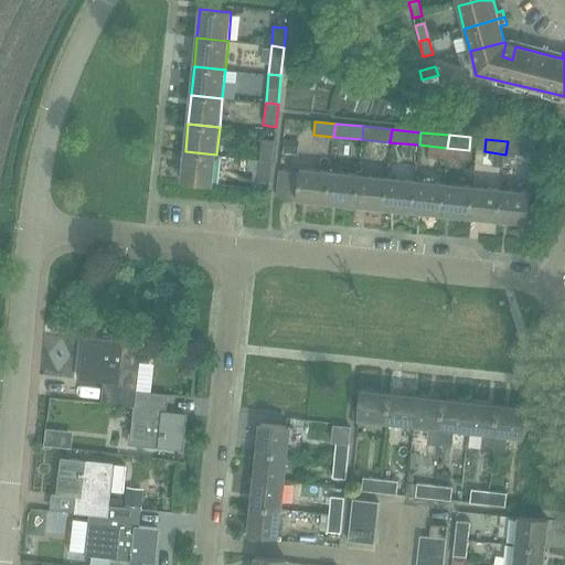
[(262,140),(260,159),(273,161),(275,141),(262,140)]
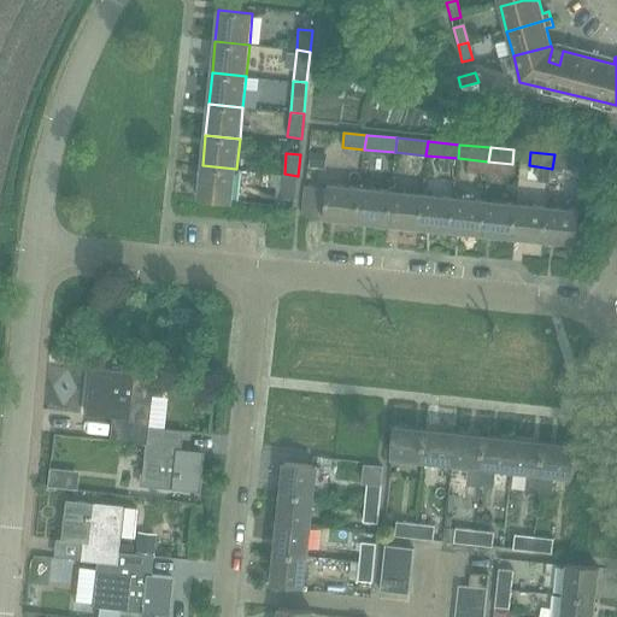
[(576,156),(554,154),(552,169),(575,171),(576,156)]
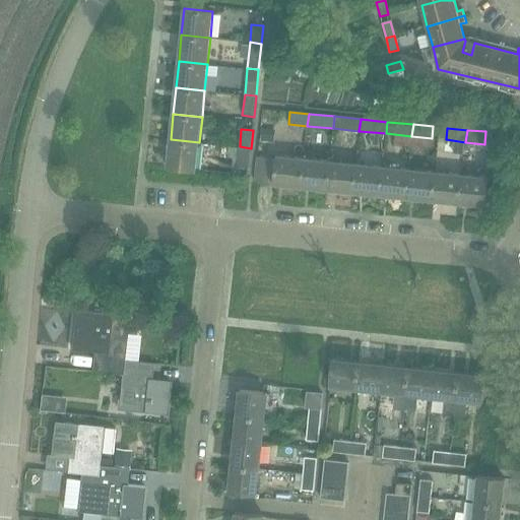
[(199,142),(171,139),(168,168),(196,171),(199,142)]
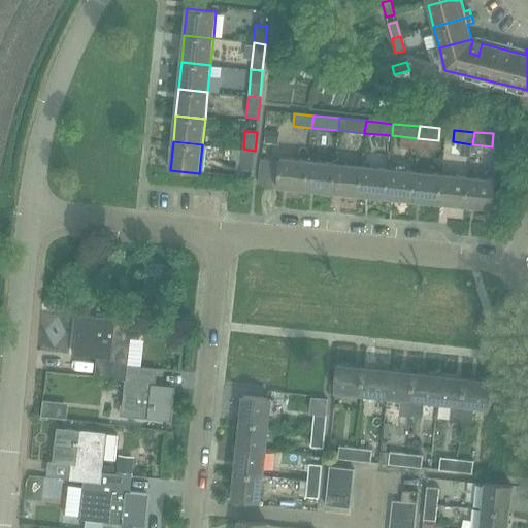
[(255,151),(243,149),(241,169),(253,170),(255,151)]
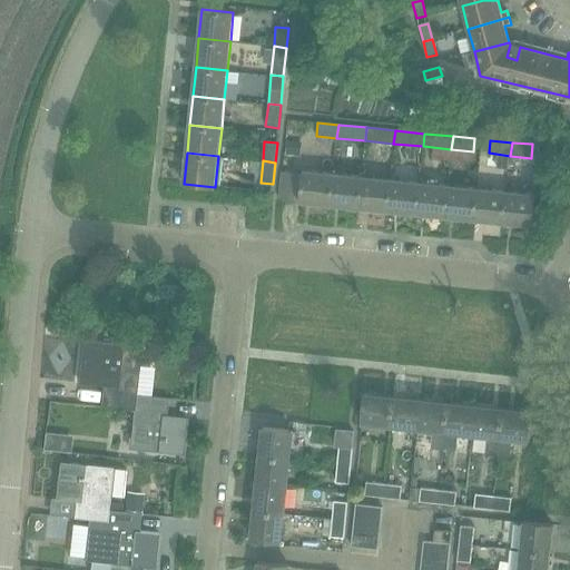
[(301,202),(330,205),(333,173),(304,169),(301,202)]
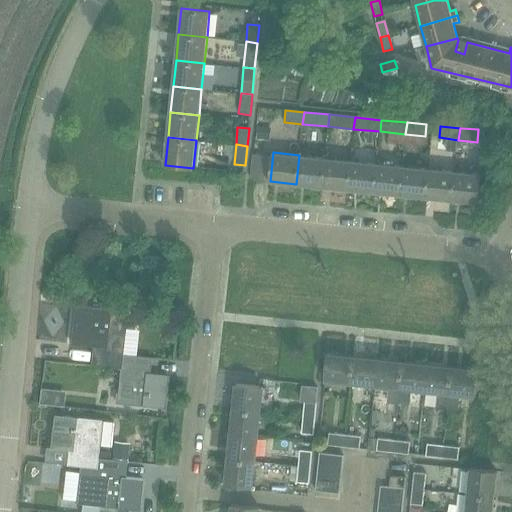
[(296,184),(322,187),(325,158),(299,155),(296,184)]
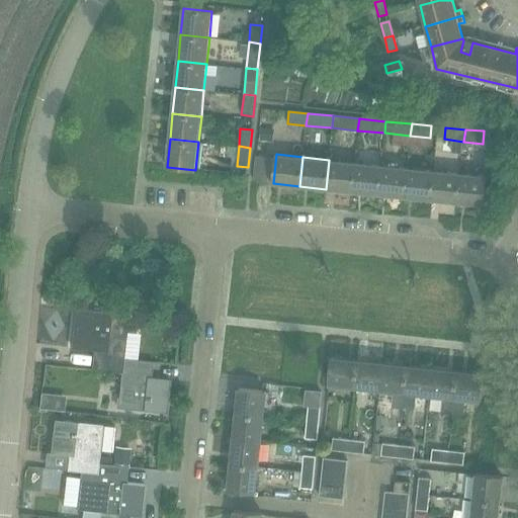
[(326,189),(351,191),(354,163),(329,160),(326,189)]
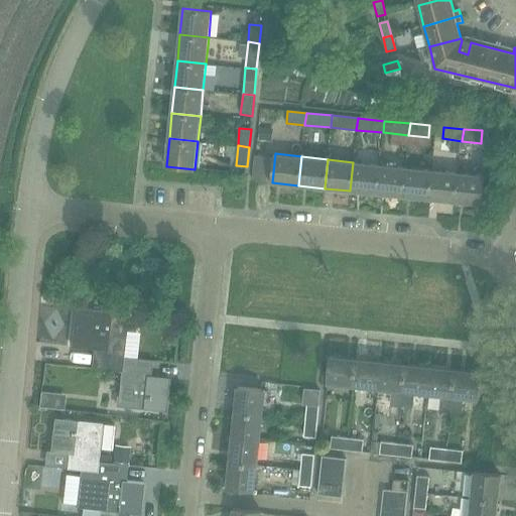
[(350,190),(376,194),(379,164),(353,162),(350,190)]
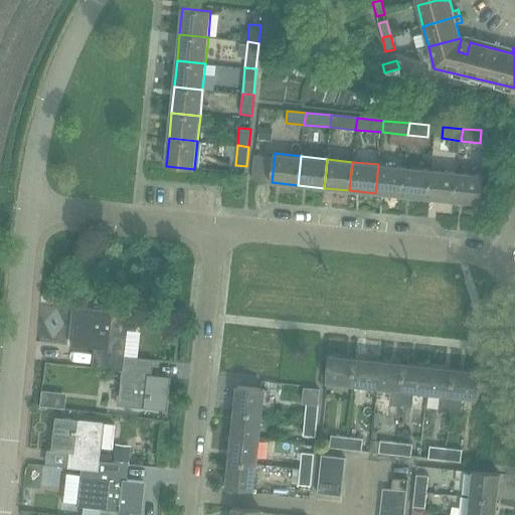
[(375,193),(401,196),(404,167),(378,164),(375,193)]
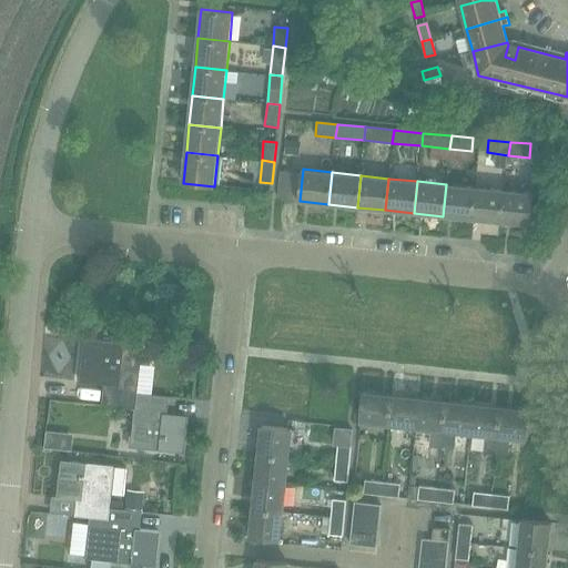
[(443,216),(472,219),(475,188),(446,184),(443,216)]
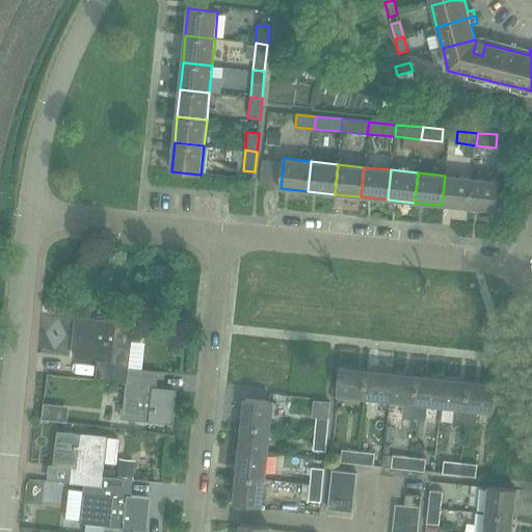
[(442,205),(470,208),(473,179),(445,176),(442,205)]
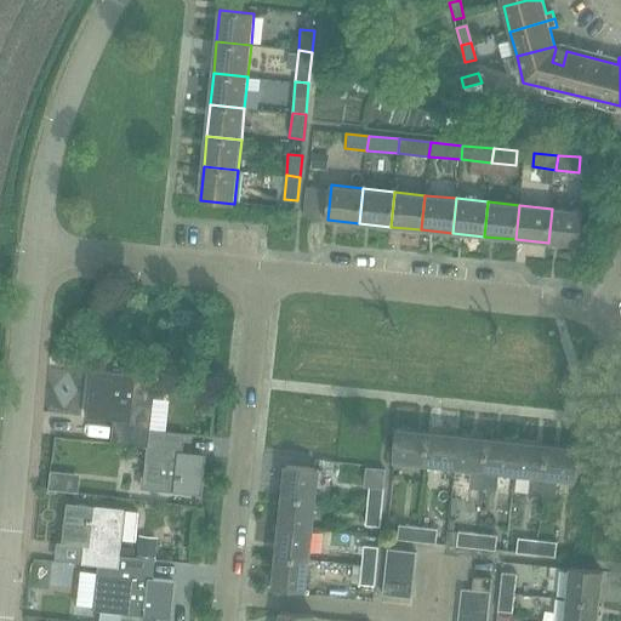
[(552,209),(548,243),(580,246),(584,212),(552,209)]
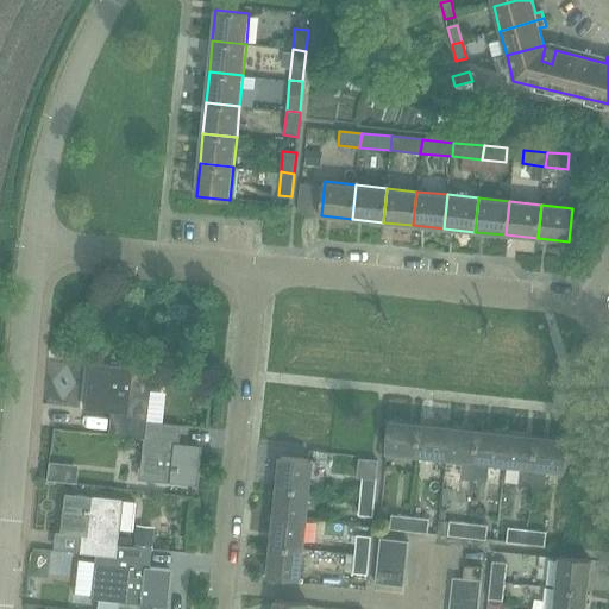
[(112,435),(143,439),(144,439),(145,422),(152,369),(150,369),(150,370),(88,363),(88,365),(90,365),(86,409),(87,409),(88,408),(115,412),(112,435)]
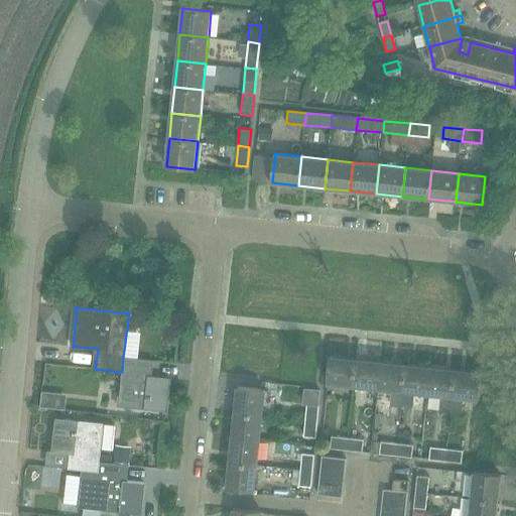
[(328,383),(354,386),(357,360),(331,357),(328,383)]
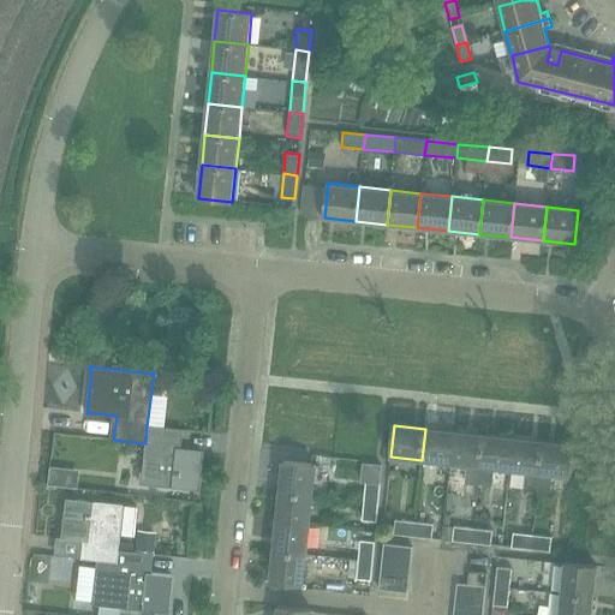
[(145,443),(144,443),(139,484),(197,490),(201,452),(175,449),(178,430),(147,427),(145,443)]
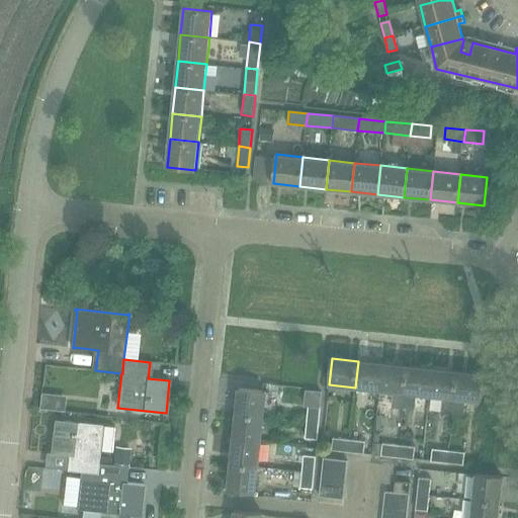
[(358,361),(355,387),(379,391),(382,363),(358,361)]
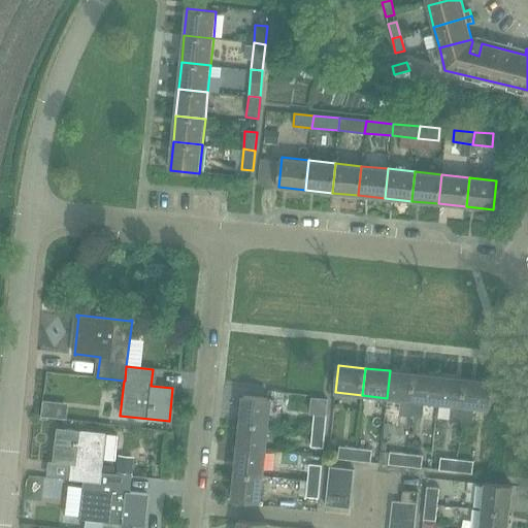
[(400,415),(410,416),(416,373),(390,370),(387,398),(401,399),(400,415)]
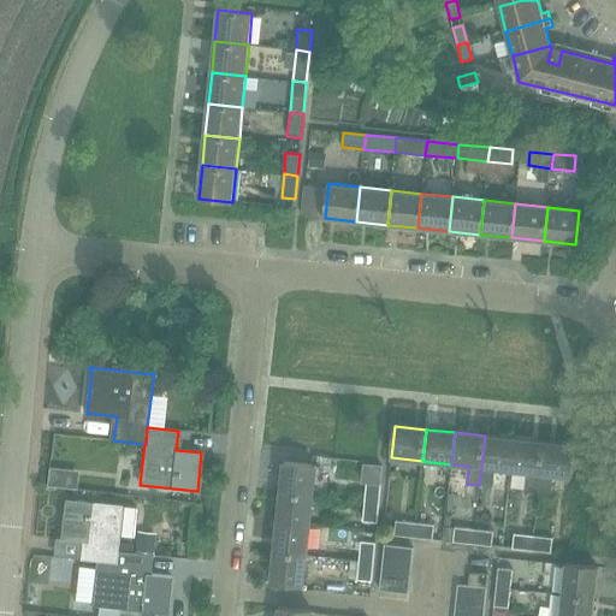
[(493,468),(510,471),(514,439),(485,436),(479,485),(491,486),(493,468)]
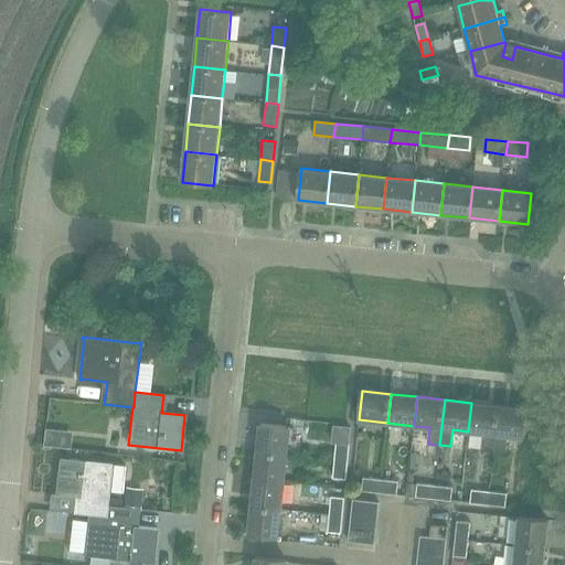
[(482,449),(493,451),(499,406),(471,403),(468,432),(484,433),(482,449)]
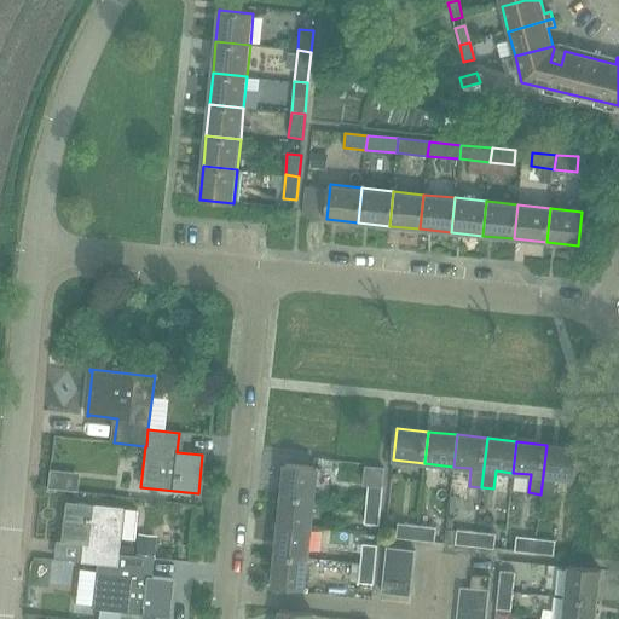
[(577,447),(547,445),(541,495),(554,496),(555,478),(574,479),(577,447)]
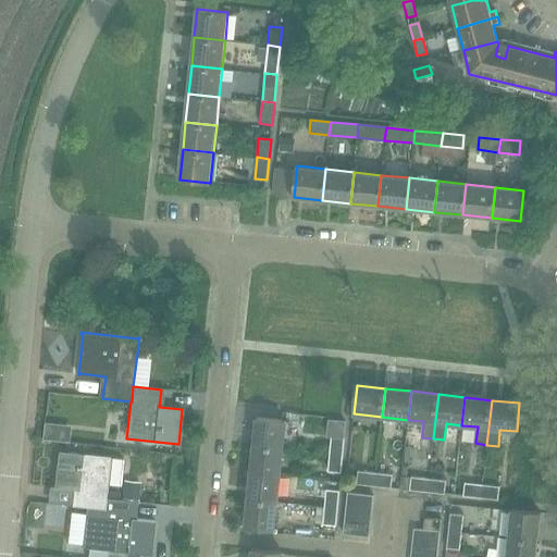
[(258,418),(255,447),(283,450),(286,421),(258,418)]
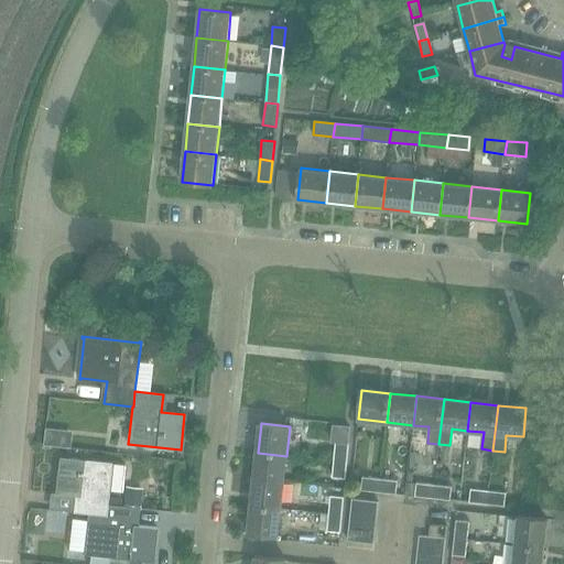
[(336,442),(335,459),(348,462),(349,443),(336,442)]
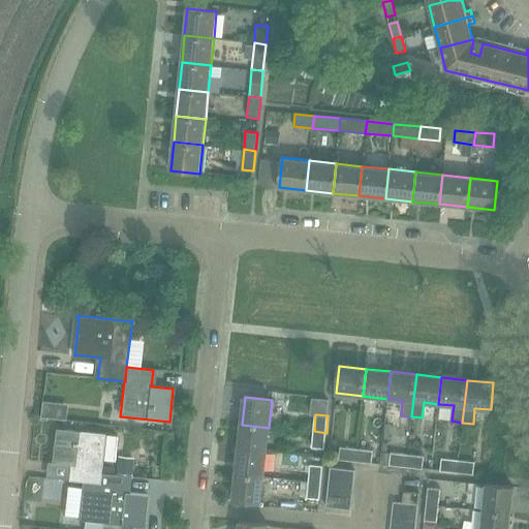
[(242,425),(239,449),(266,453),(269,428),(242,425)]
